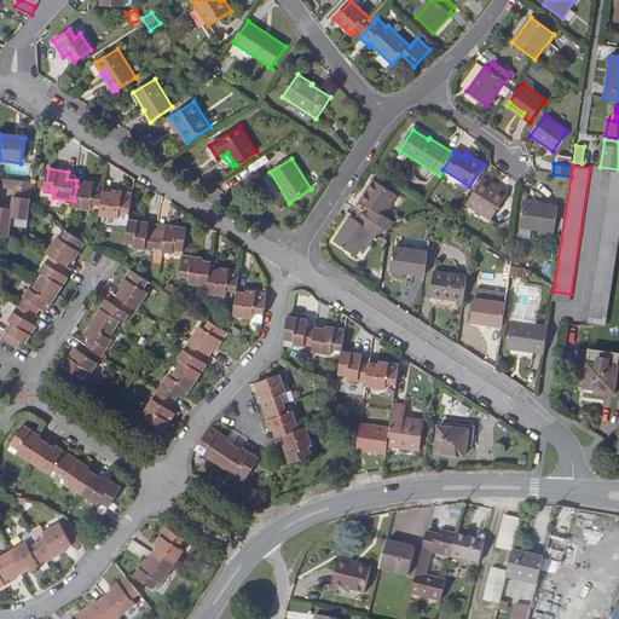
[(618,172),(612,172),(590,316),(589,324),(606,328),(618,242),(618,172)]
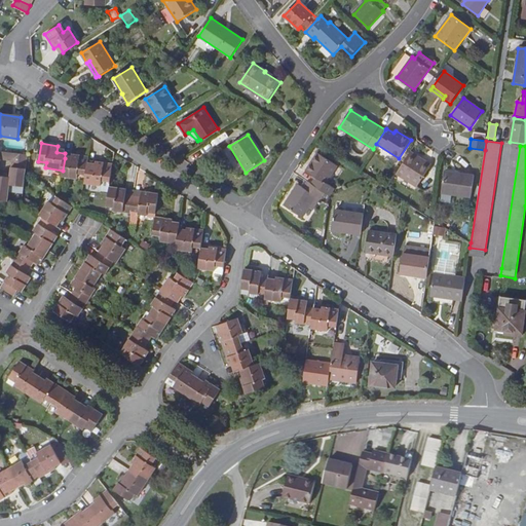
[(431,165),(411,151),(397,175),(417,187),(431,165)]
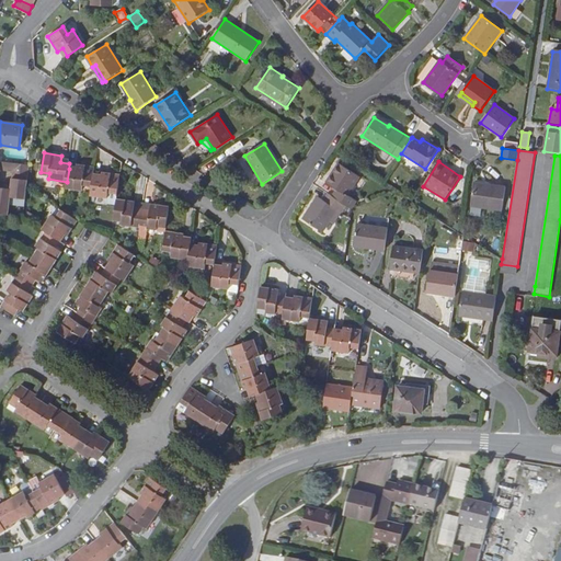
[(27,187),(31,165),(0,162),(0,170),(13,172),(11,191),(0,189),(0,201),(25,204),(27,187)]
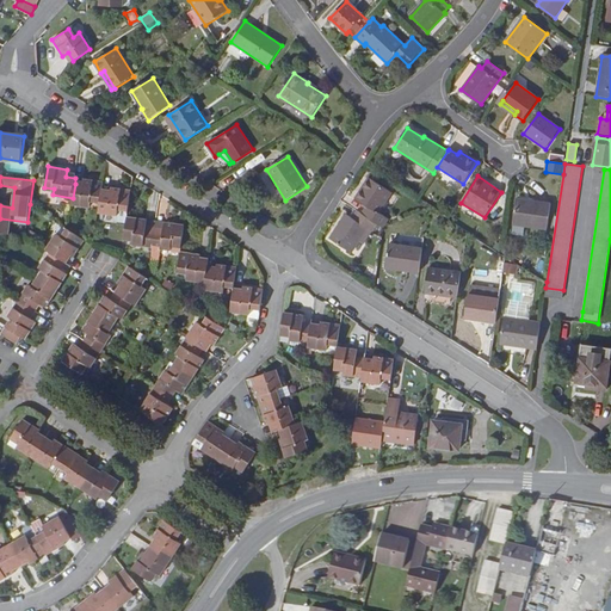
[(363,214),(378,223),(382,226),(387,218),(380,214),(393,192),(369,178),(356,199),(368,205),(363,214)]
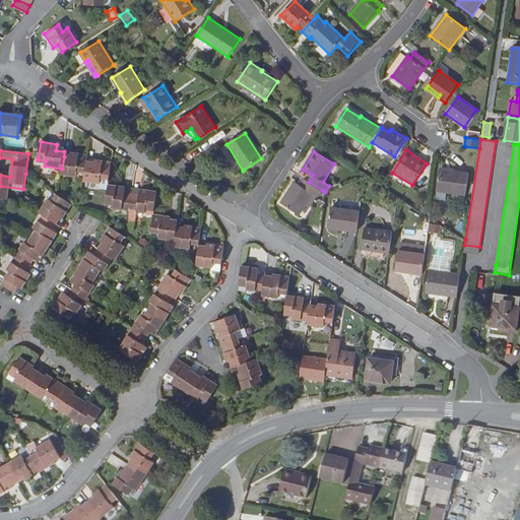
[(86,173),(87,165),(88,155),(71,152),(70,157),(64,156),(62,169),(61,175),(77,177),(77,173),(86,173)]
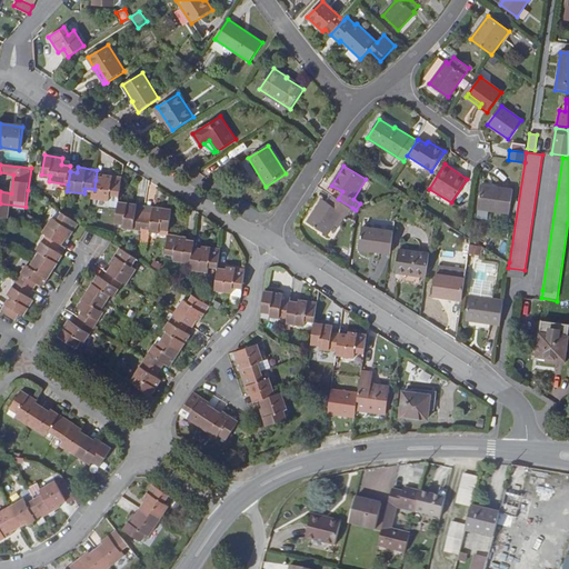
[(120,198),(122,178),(105,175),(103,181),(96,180),(95,189),(93,199),(110,201),(111,196),(120,198)]
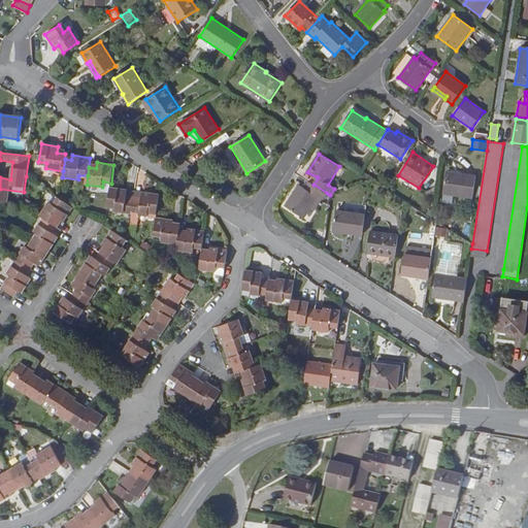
[(476,177),(447,172),(443,194),(473,199),(476,177)]
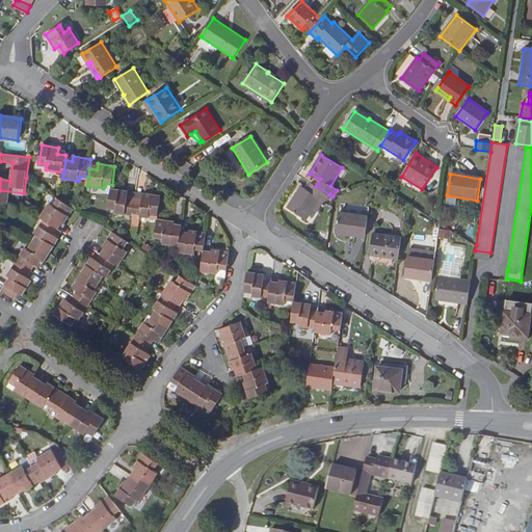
[(316,186),(312,184),(307,190),(301,187),(288,208),(307,220),(320,198),(324,202),(329,194),(316,186)]
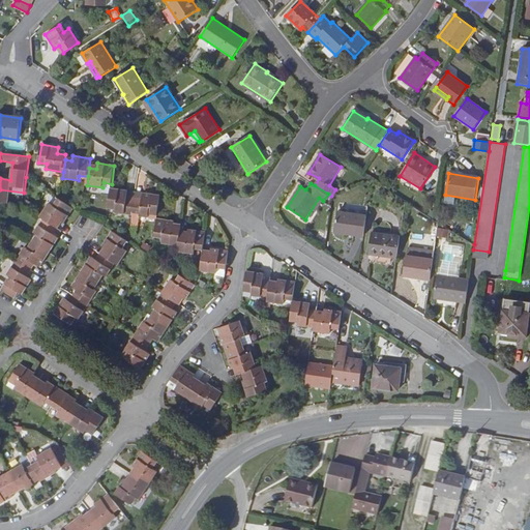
[(133,215),(135,198),(127,197),(128,192),(111,188),(109,206),(117,208),(116,213),(133,215)]
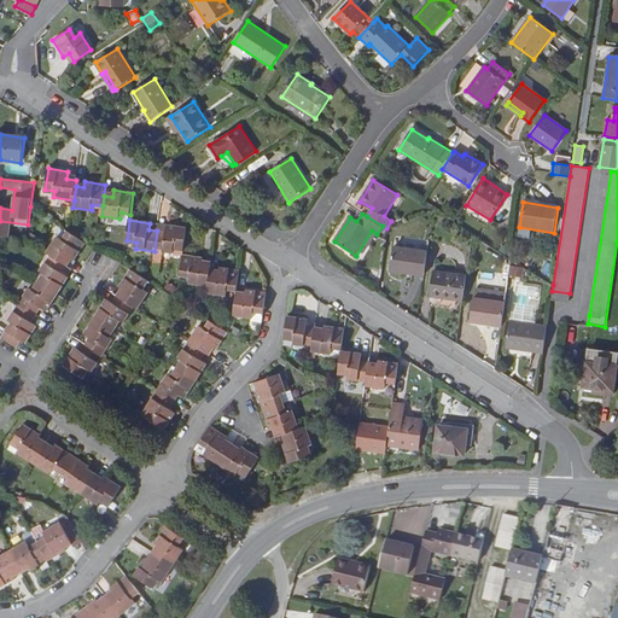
[(185,249),(188,228),(168,226),(165,232),(157,231),(155,251),(174,254),(175,248),(185,249)]
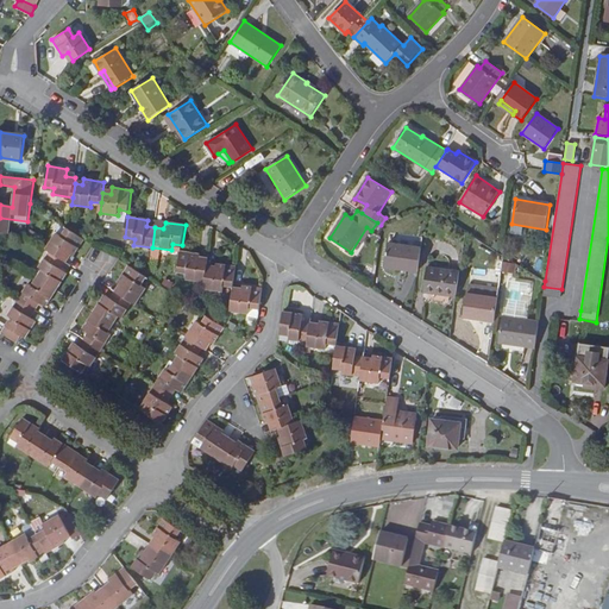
[(75,256),(85,239),(68,228),(67,227),(61,237),(56,233),(46,249),(50,251),(64,261),(69,252),(75,256)]
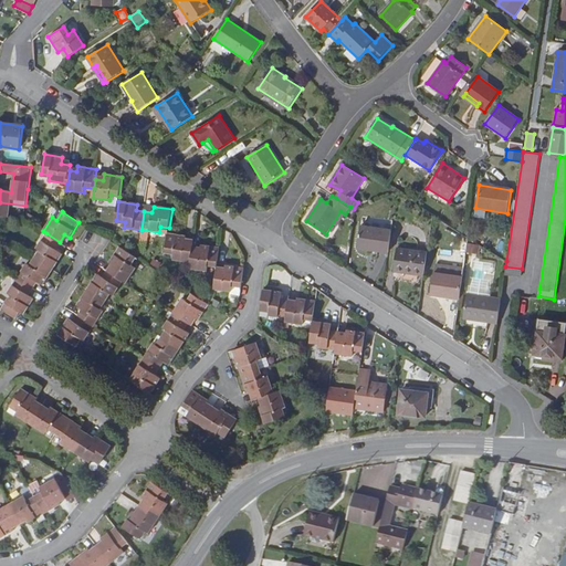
[(357,248),(388,253),(391,231),(362,227),(357,248)]
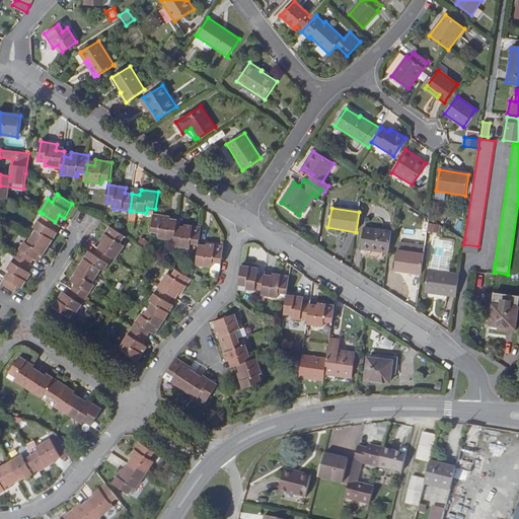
[(33,237),(49,247),(58,233),(54,230),(58,224),(55,222),(43,214),(33,228),(38,231),(33,237)]
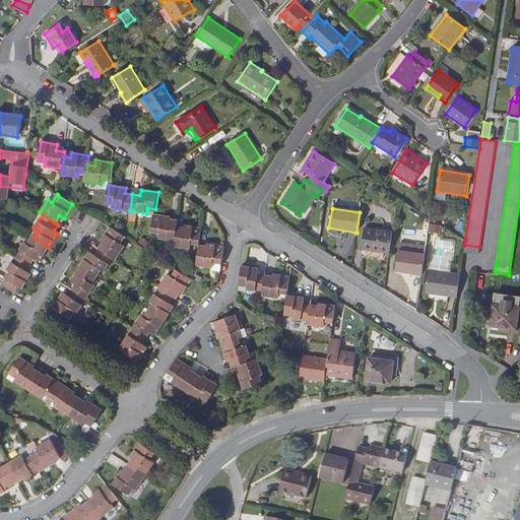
[(176,242),(178,230),(178,224),(171,223),(172,217),(154,215),(151,234),(159,235),(158,240),(176,242)]
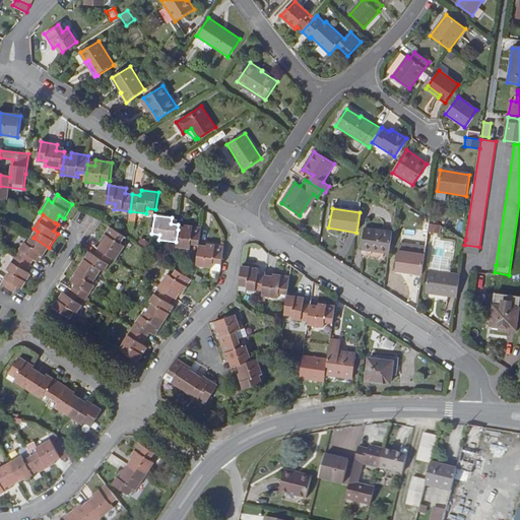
[(438,234),(440,226),(431,223),(429,232),(438,234)]
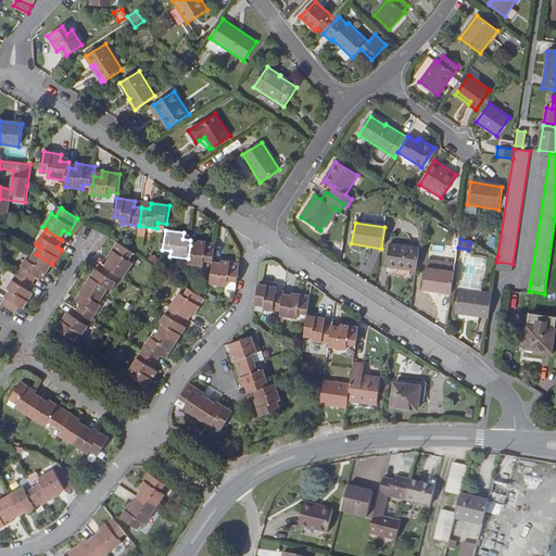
[(214,264),(214,261),(216,243),(199,241),(198,247),(190,245),(188,258),(187,265),(205,267),(205,262),(214,264)]
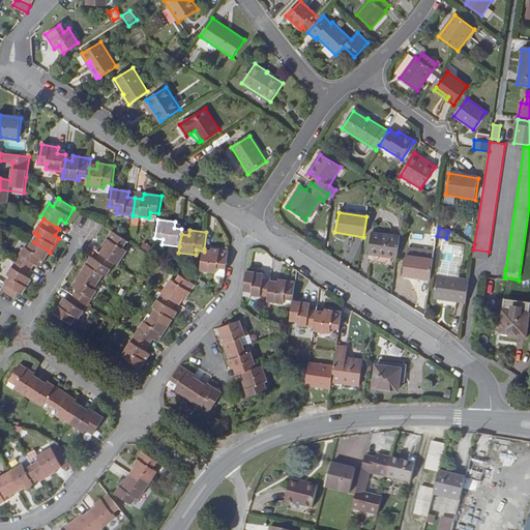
[(128,241),(112,231),(104,244),(108,247),(104,255),(116,263),(118,265),(128,249),(124,247),(128,241)]
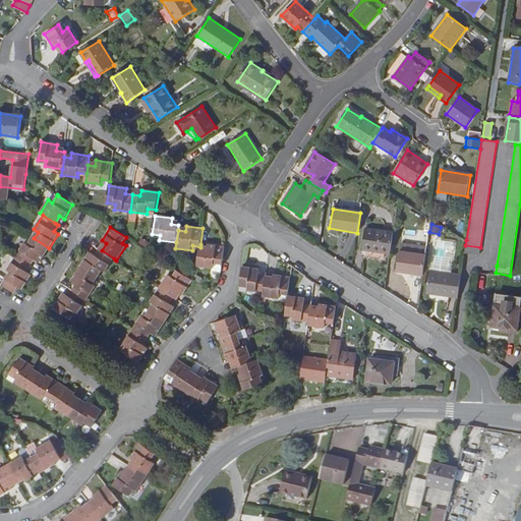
[(363,249),(391,254),(394,233),(366,229),(363,249)]
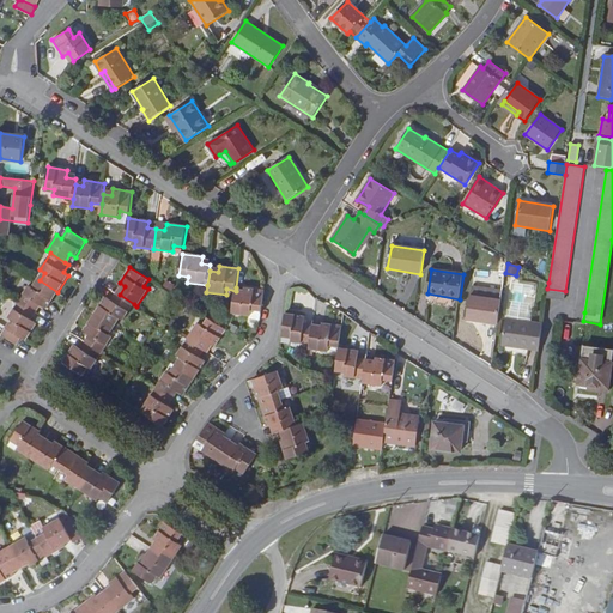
[(19,302),(36,313),(41,305),(47,309),(58,292),(40,280),(35,289),(29,286),(19,302)]
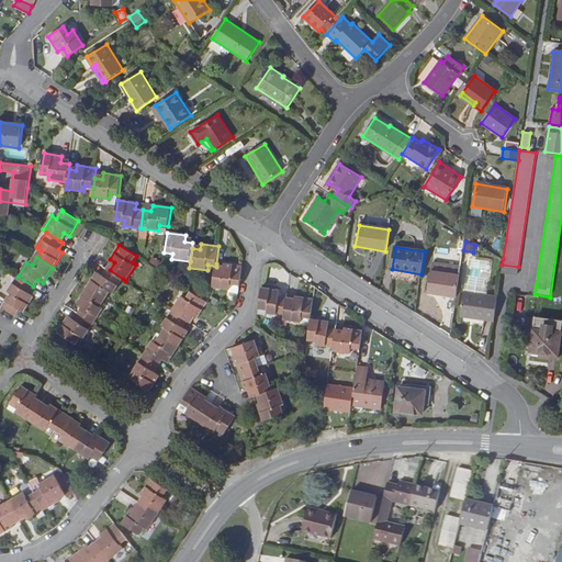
[(242,280),(244,260),(225,258),(225,265),(216,263),(216,267),(214,281),(232,283),(233,279),(242,280)]
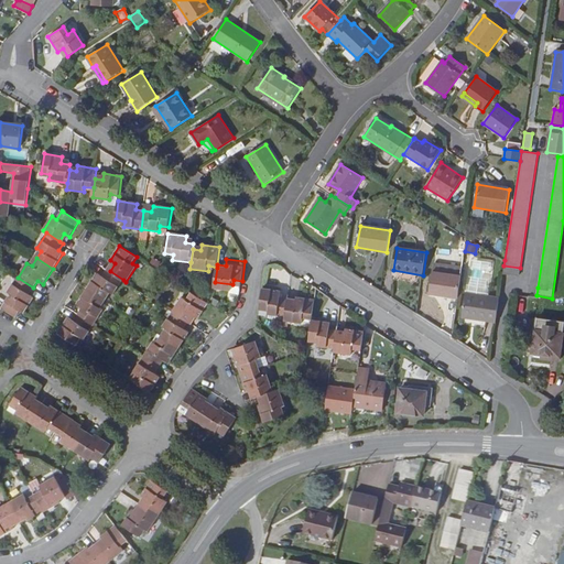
[(435,266),(434,272),(449,274),(451,268),(435,266)]
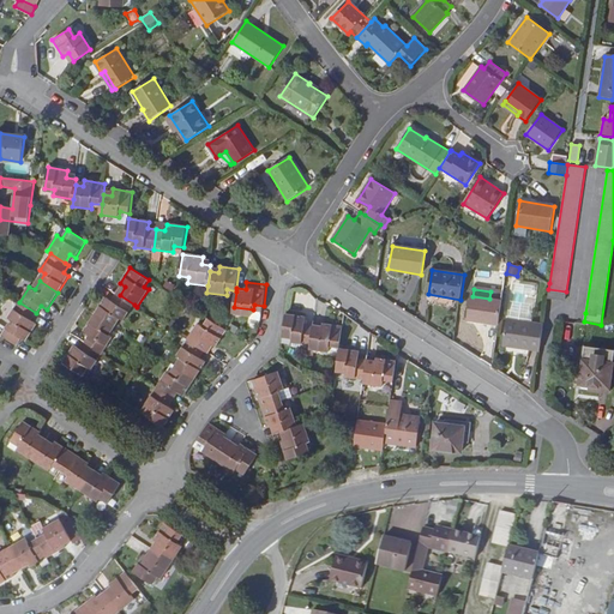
[(491,292),(489,299),(504,301),(505,294),(491,292)]
